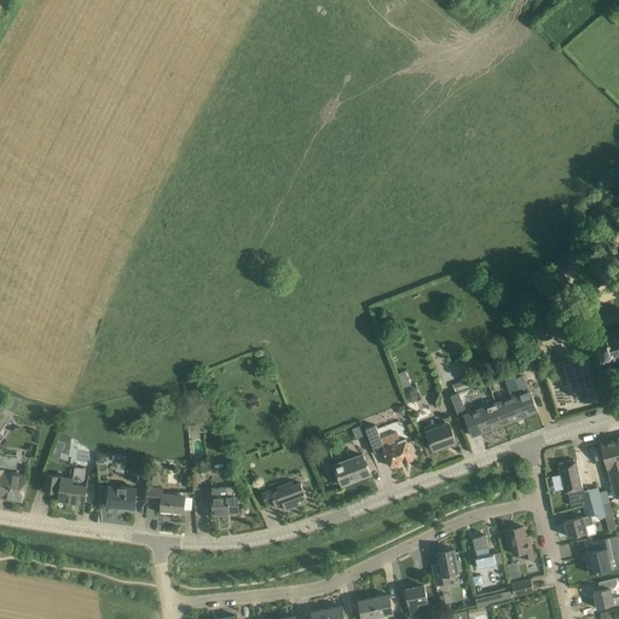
[(548,276),(541,283),(549,293),(556,285),(548,276)]
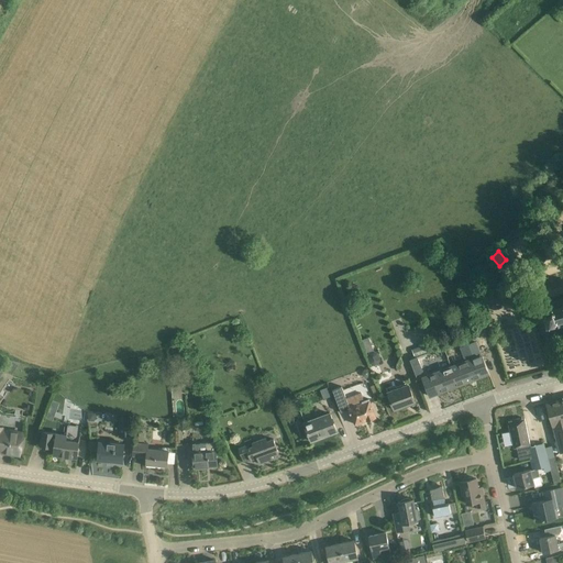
[(562,298),(559,299),(559,298),(558,298),(558,300),(552,301),(552,300),(551,300),(551,301),(550,302),(550,304),(551,307),(547,308),(544,309),(545,310),(545,311),(543,312),(547,322),(548,321),(549,324),(555,323),(556,328),(558,327),(559,329),(562,327),(562,298)]
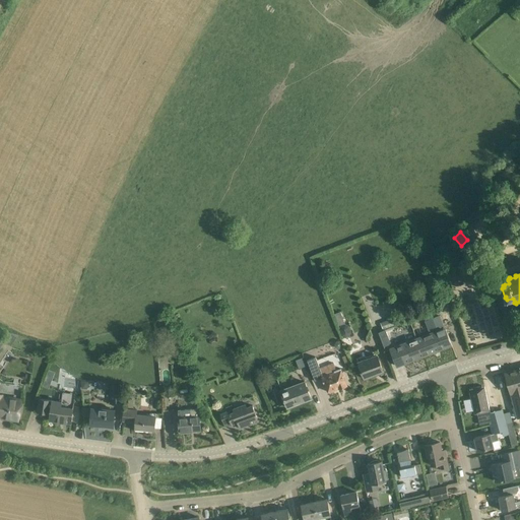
[(341,312),(335,314),(339,326),(345,324),(341,312)]
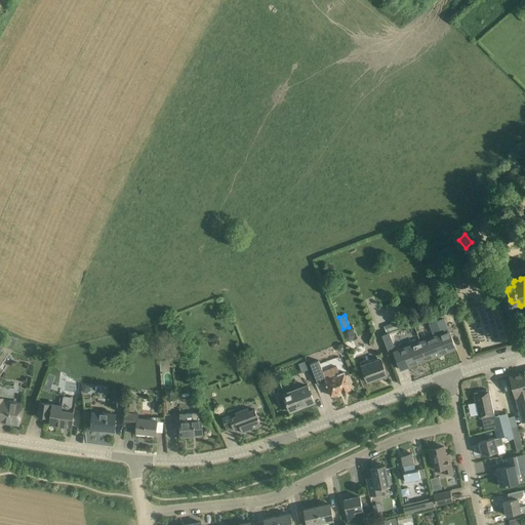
[(444,319),(430,324),(435,337),(420,342),(428,360),(455,349),(449,331),(449,332),(444,319)]
